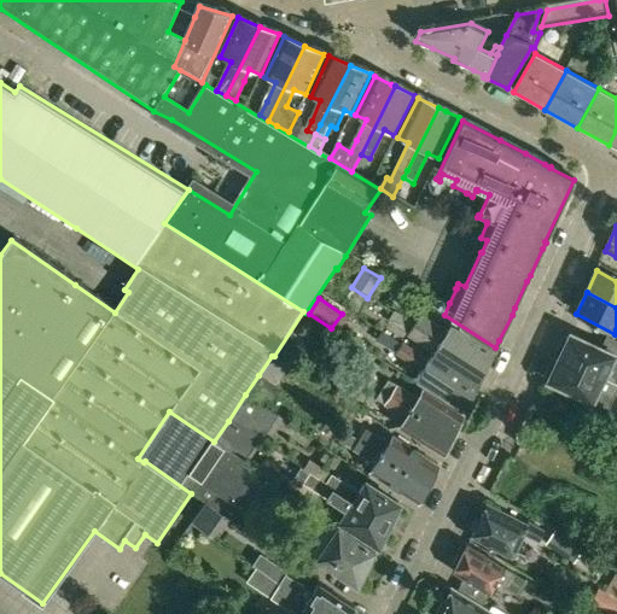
[(388,325),(405,335),(412,325),(395,314),(388,325)]
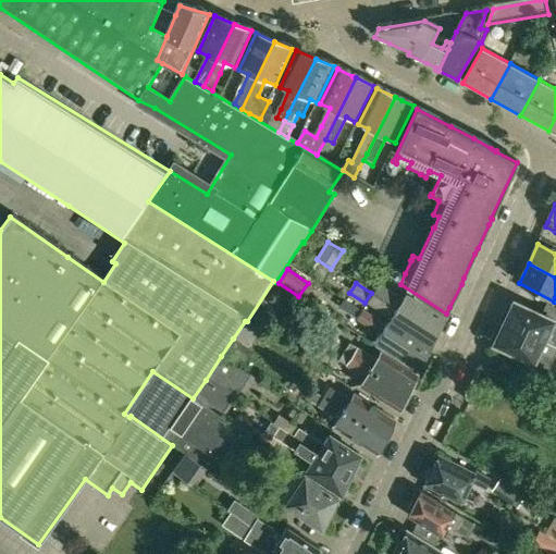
[(373,295),(435,336),(444,319),(405,294),(402,302),(379,287),(373,295)]
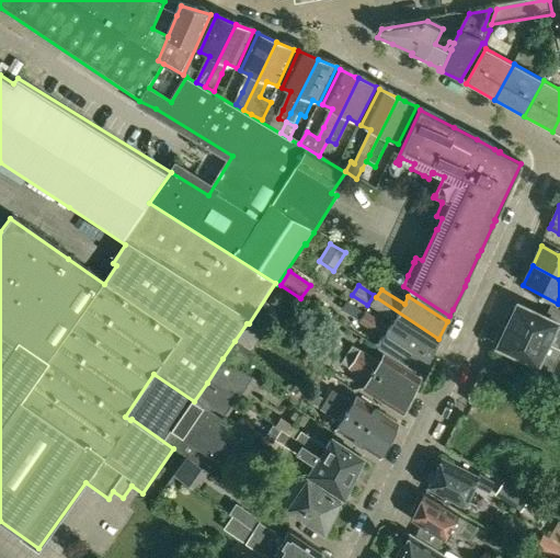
[(392,321),(388,329),(430,356),(438,339),(376,297),(369,307),(392,321)]
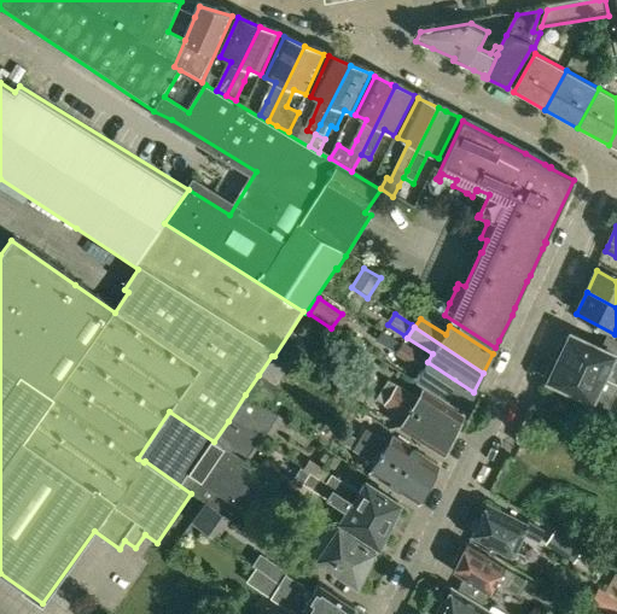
[(275,356),(289,364),(303,343),(290,334),(275,356)]
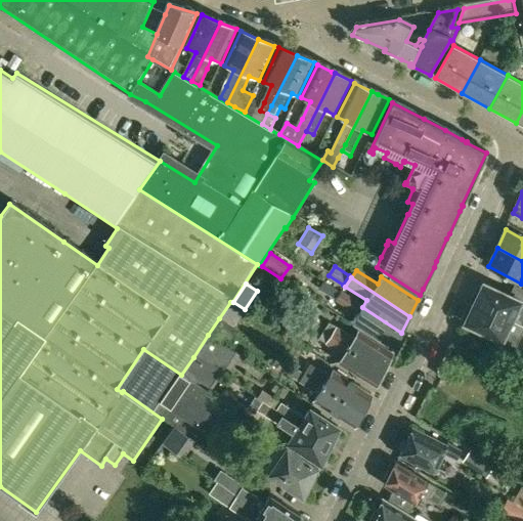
[(522,290),(515,287),(510,298),(484,286),(482,290),(478,288),(473,300),(476,302),(475,305),(522,328),(522,290)]
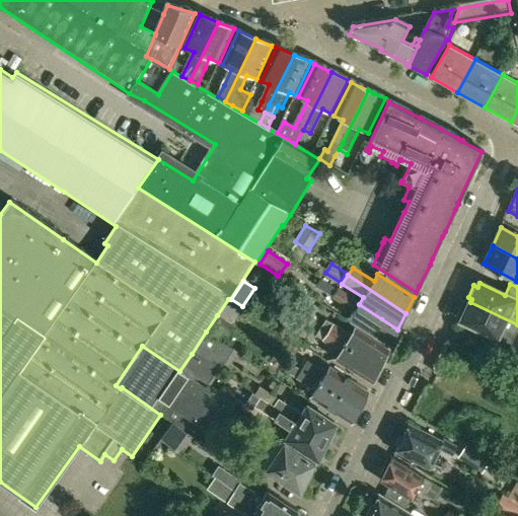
[(349,319),(389,346),(397,329),(359,304),(337,290),(333,298),(353,311),(349,319)]
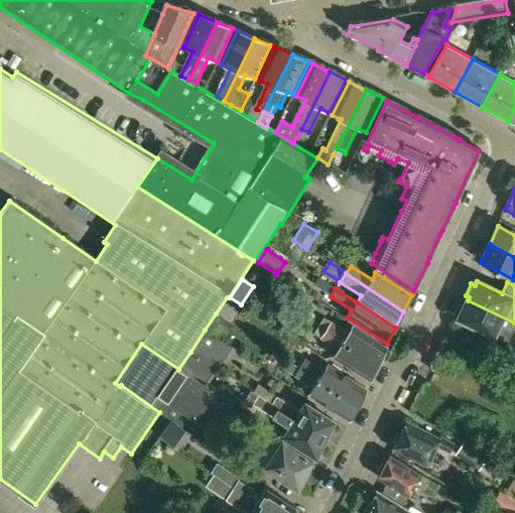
[(227,297),(216,313),(219,315),(232,325),(244,307),(229,297),(227,297)]
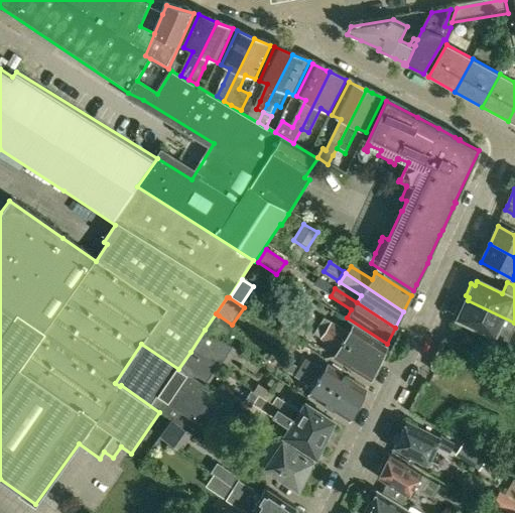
[(462,302),(457,314),(460,316),(458,321),(474,328),(480,331),(508,344),(513,334),(514,330),(514,323),(468,300),(466,303),(462,302)]
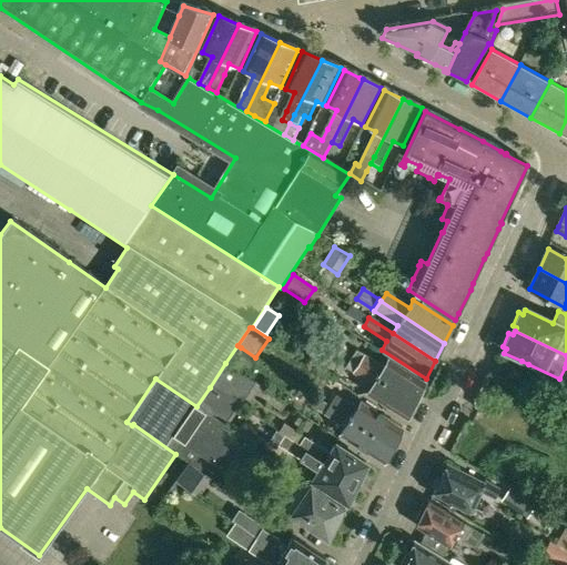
[(241,347),(229,365),(243,375),(255,357),(241,347)]
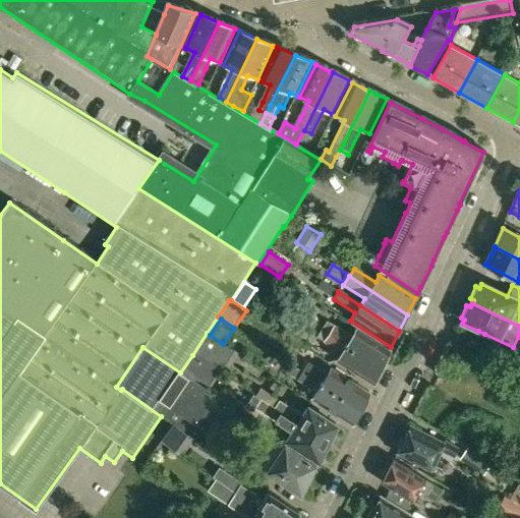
[(323,331),(382,367),(390,352),(355,331),(352,338),(328,323),(323,331)]
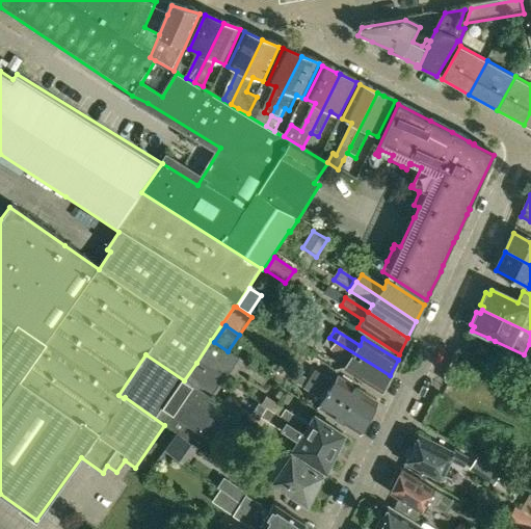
[(390,375),(329,338),(324,346),(348,361),(344,369),(381,393),(390,375)]
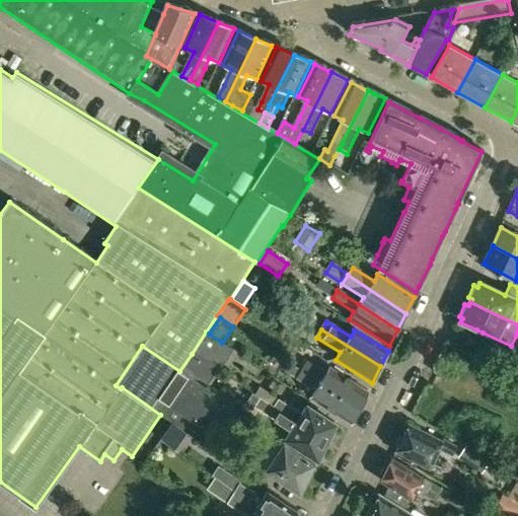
[(233,350),(222,343),(209,334),(206,332),(192,354),(218,371),(233,350)]
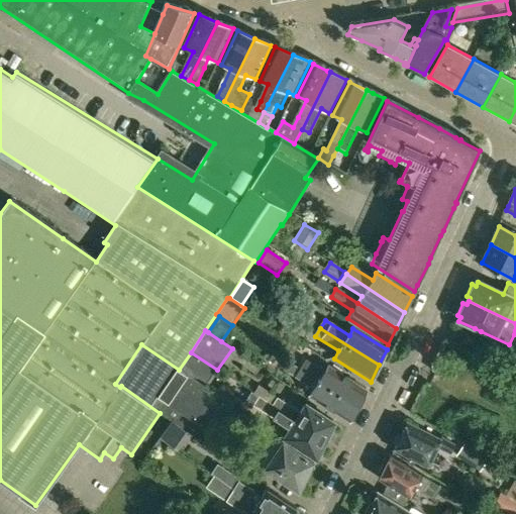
[(121,386),(160,413),(183,428),(189,418),(210,432),(229,404),(179,370),(141,344),(115,384),(120,387),(121,386)]
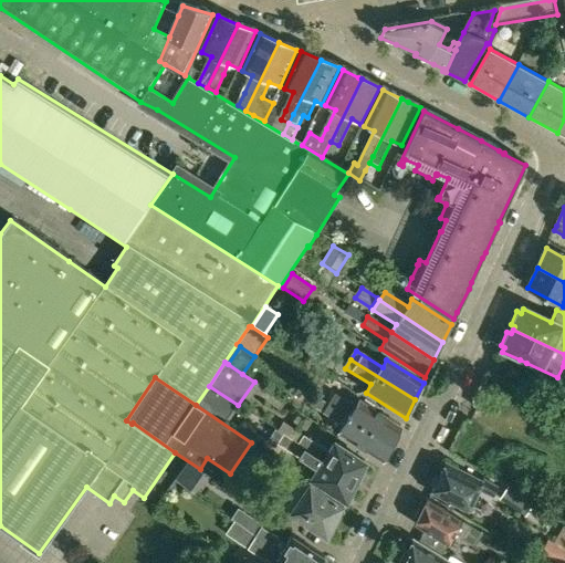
[(285,405),(255,384),(249,395),(261,404),(263,400),(281,413),(285,405)]
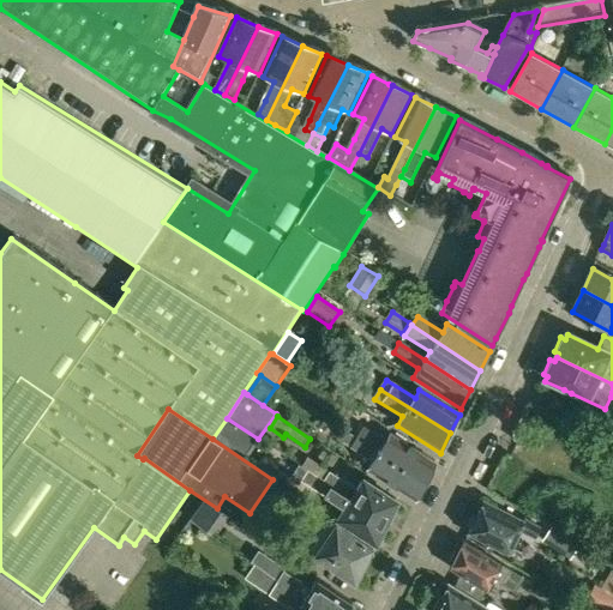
[(364,428),(358,439),(425,483),(436,465),(390,435),(385,442),(364,428)]
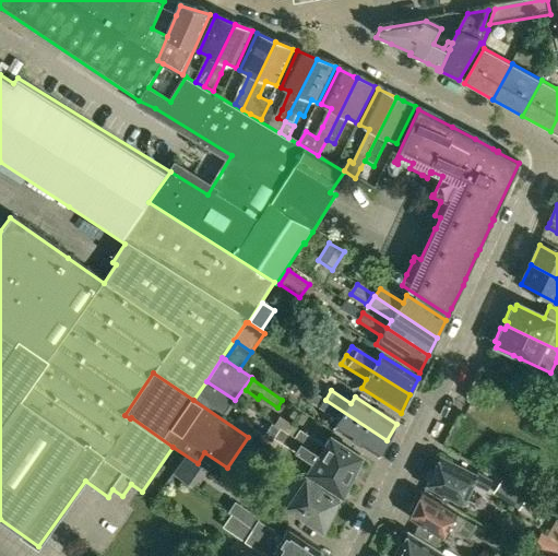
[(309,402),(319,409),(340,422),(335,428),(377,456),(387,440),(325,400),(324,401),(315,394),(309,402)]
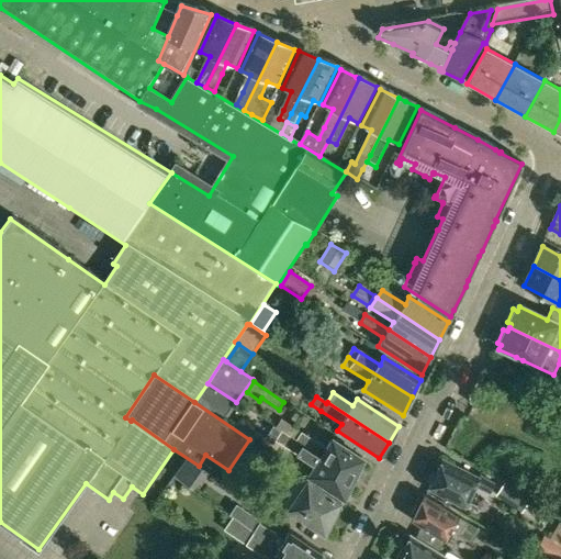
[(279,417),(272,426),(282,433),(354,480),(358,473),(360,472),(363,466),(361,464),(363,461),(332,440),(328,448),(303,433),(279,417)]
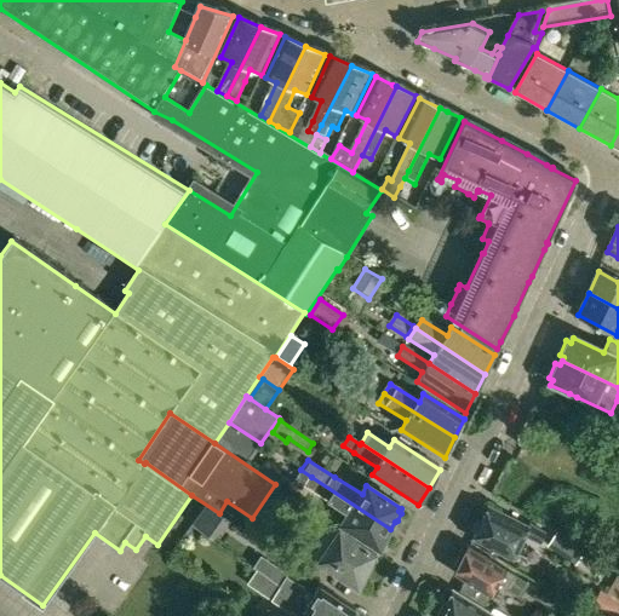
[(311,477),(305,487),(337,507),(330,517),(342,525),(380,550),(382,547),(385,546),(388,540),(387,536),(390,529),(311,477)]
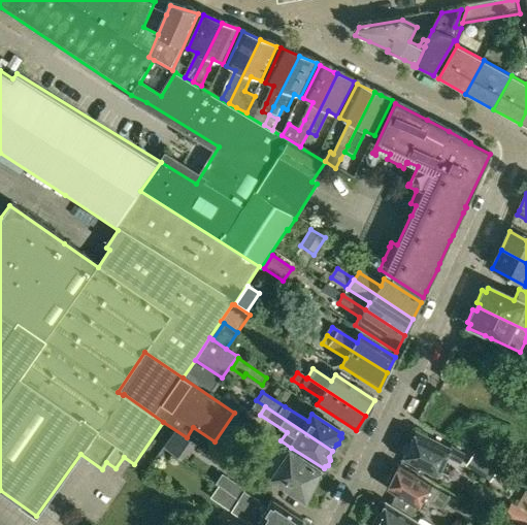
[(178,459),(191,443),(177,433),(166,450),(178,459)]
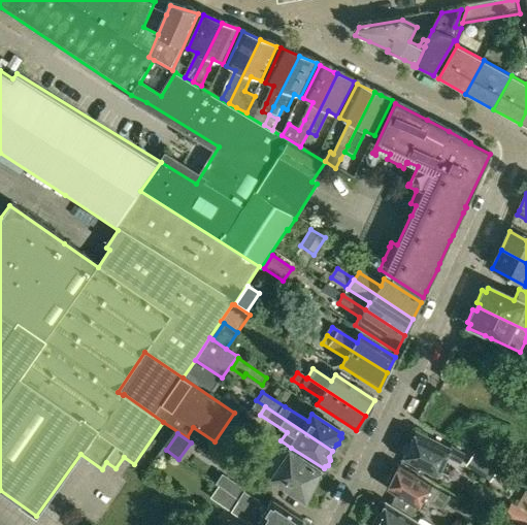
[(404,449),(401,455),(403,458),(402,461),(436,479),(447,459),(461,466),(466,456),(451,449),(450,451),(416,433),(408,449),(404,449)]
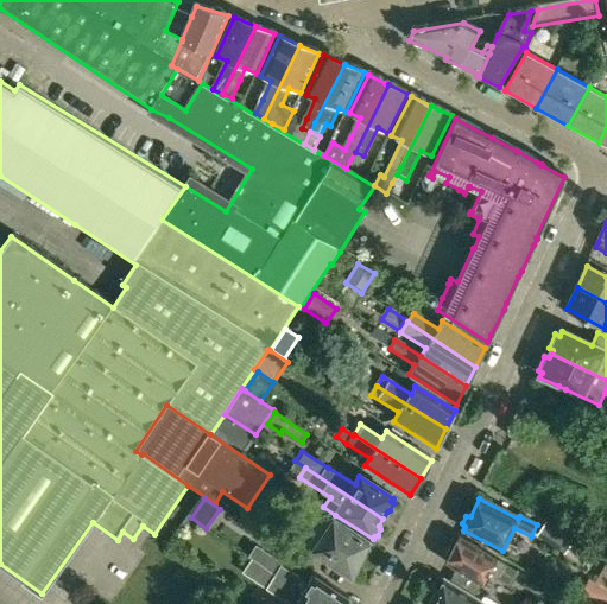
[(322,513),(301,545),(310,551),(335,568),(337,565),(353,576),(360,560),(365,559),(370,551),(367,546),(368,545),(332,520),(322,513)]
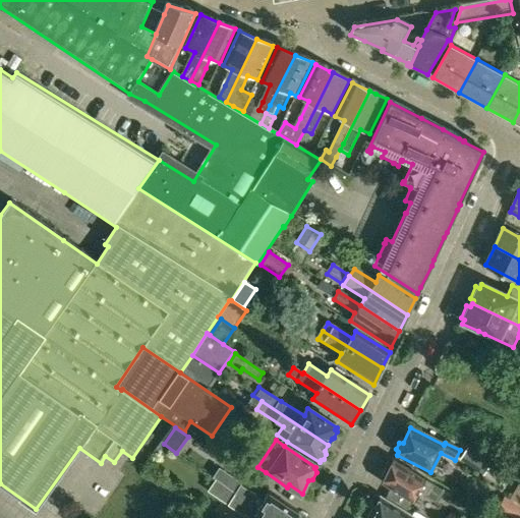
[(385,473),(382,477),(384,480),(382,484),(418,506),(424,496),(437,502),(443,492),(394,462),(387,473),(385,473)]
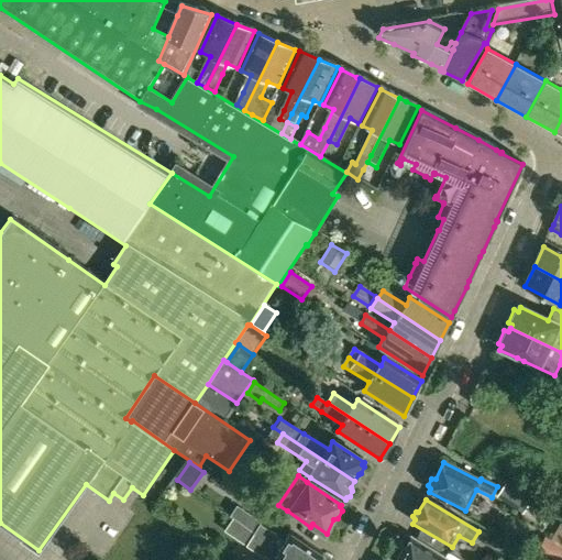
[(290,559),(255,536),(233,520),(224,533),(264,558),(265,557),(268,559),(290,559)]
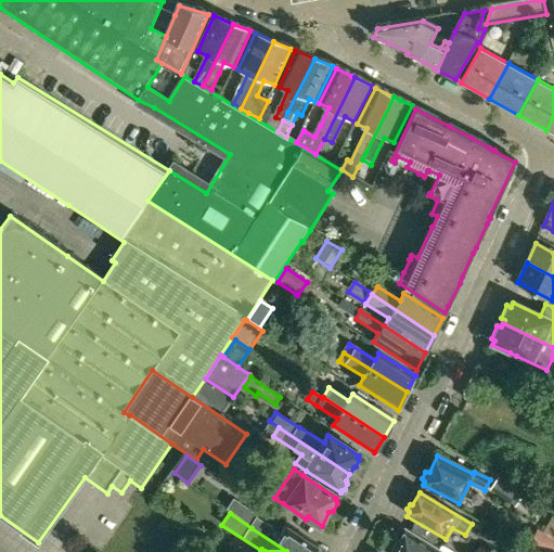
[(553,551),(553,518),(543,535),(537,531),(529,546),(540,551),(553,551)]
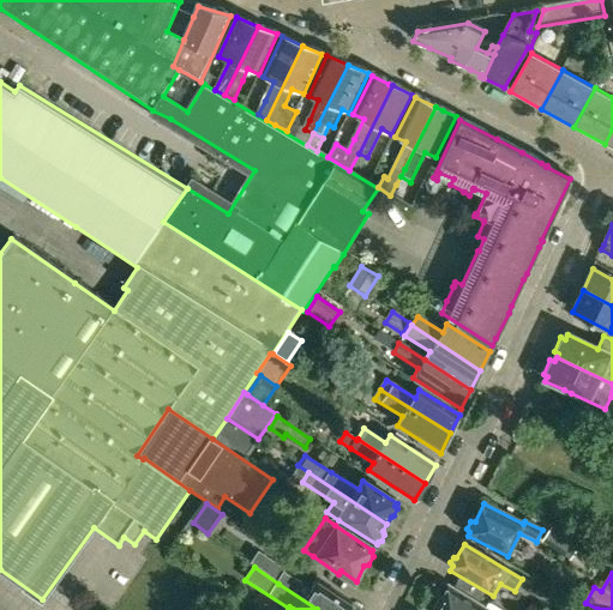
[(283,574),(278,584),(317,609),(353,609),(352,607),(353,604),(317,581),(311,591),(283,574)]
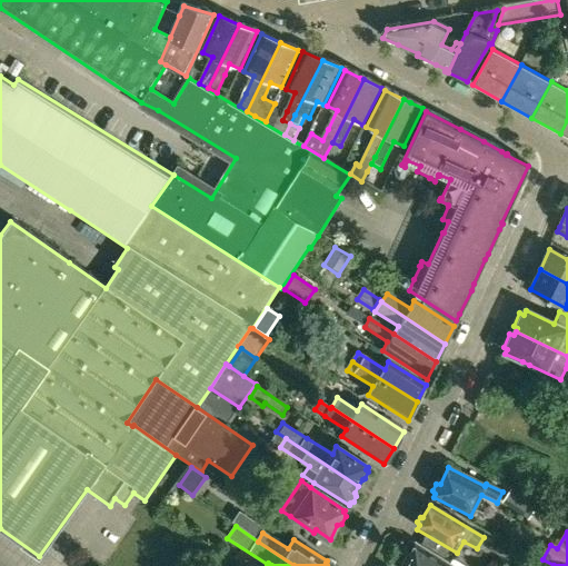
[(450,565),(437,557),(437,558),(416,545),(409,559),(406,560),(404,565),(450,565)]
